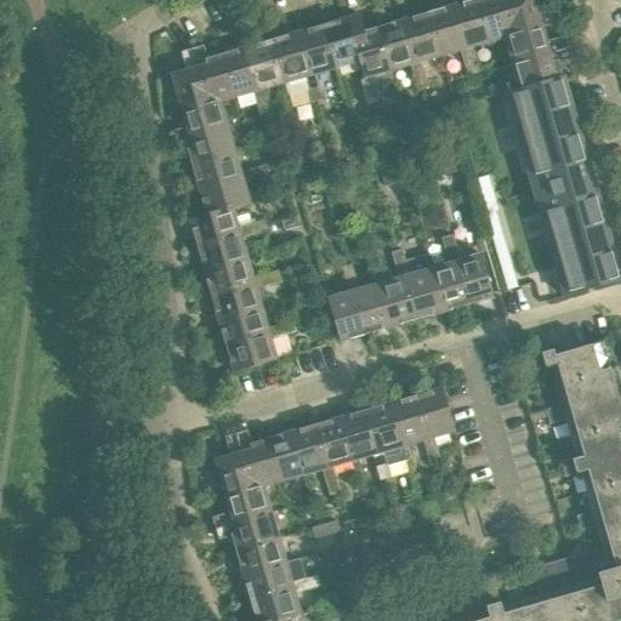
[(479,0),(473,0),(453,6),(466,50),(471,47),(491,41),(479,0)]
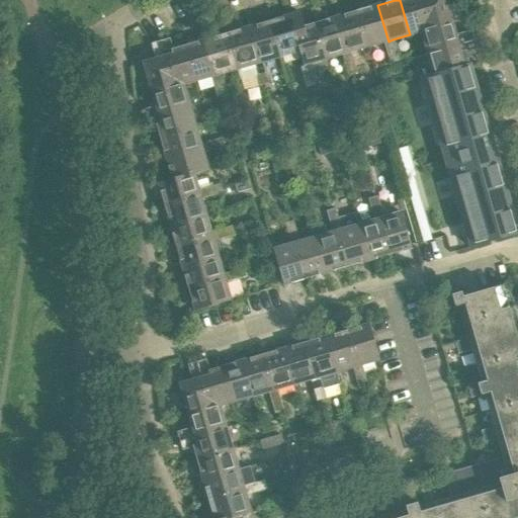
[(400,0),(410,34),(421,31),(430,29),(421,0),(400,0)]
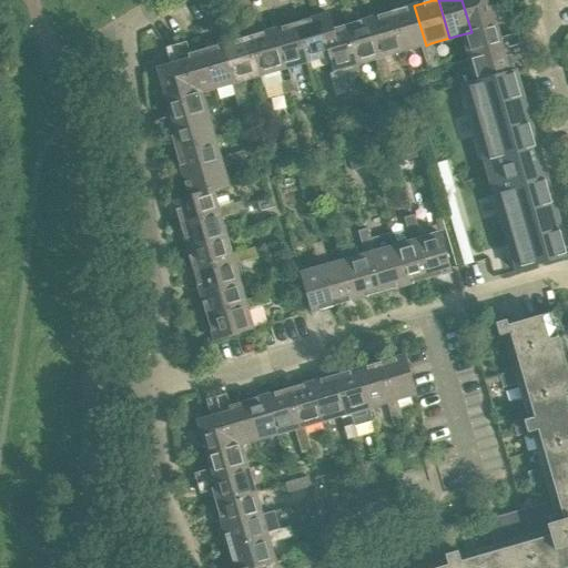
[(462,0),(472,32),(496,24),(488,0),(462,0)]
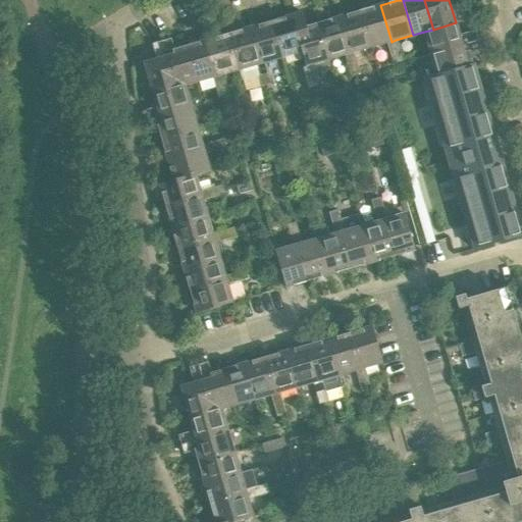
[(380,5),(360,11),(370,48),(386,43),(389,53),(399,50),(396,40),(392,42),(380,5)]
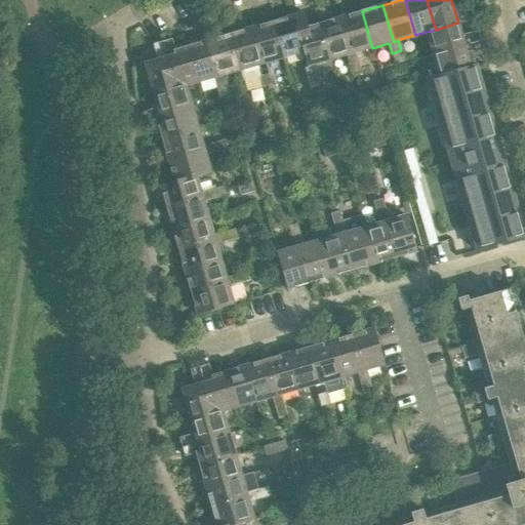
[(362,11),(339,17),(351,54),(356,52),(372,48),(362,11)]
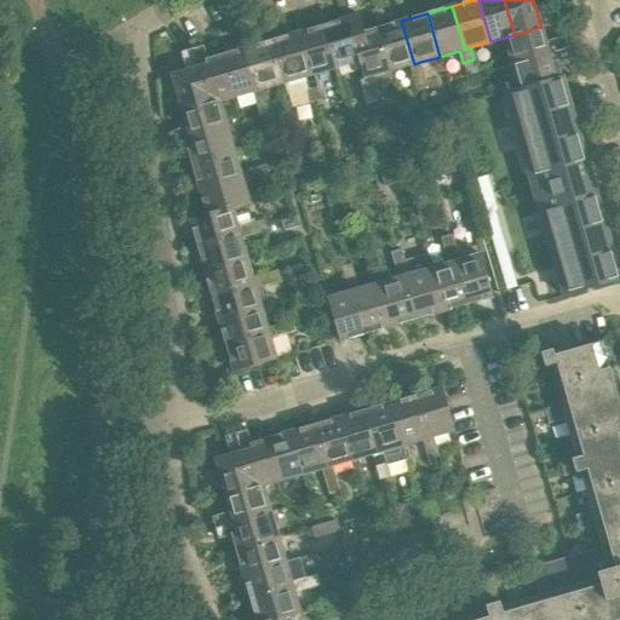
[(359,15),(348,18),(352,35),(360,62),(359,62),(363,78),(369,76),(373,89),(362,92),(366,105),(377,102),(375,98),(383,95),(386,91),(388,87),(390,84),(392,81),(390,70),(377,28),(363,32),(359,15)]
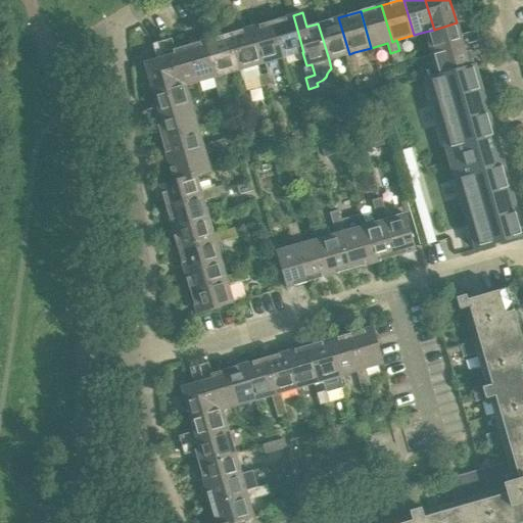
[(293,15),(272,21),(282,58),(302,52),(303,52),(297,30),(293,15)]
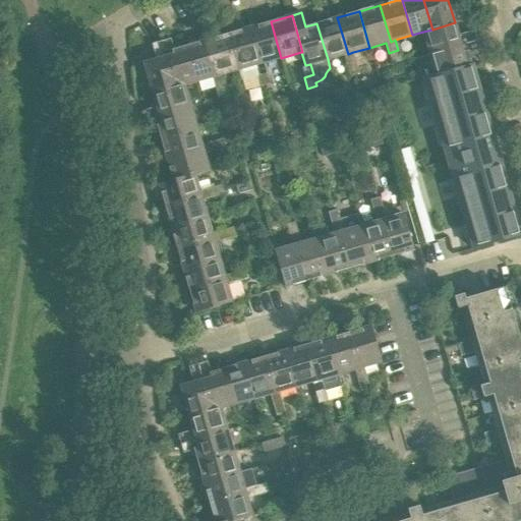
[(337,17),(316,23),(328,59),(344,55),(347,65),(356,63),(353,52),(348,54),(337,17)]
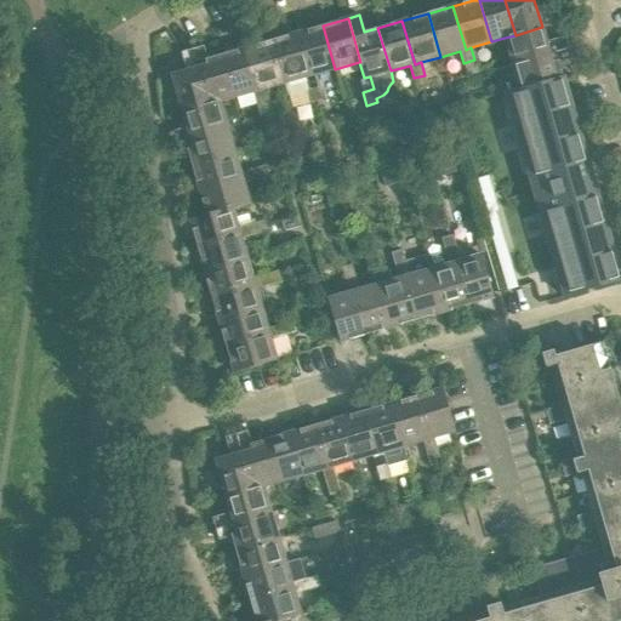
[(323,26),(297,33),(309,77),(314,75),(335,69),(323,26)]
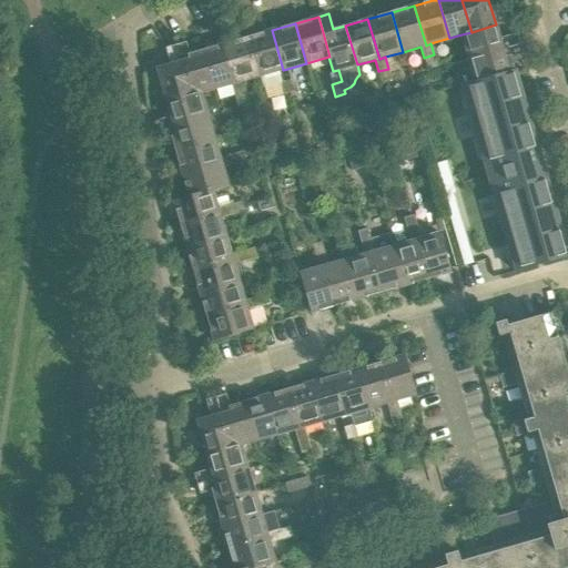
[(472,32),(462,34),(468,59),(519,44),(516,34),(500,39),(496,24),(472,32)]
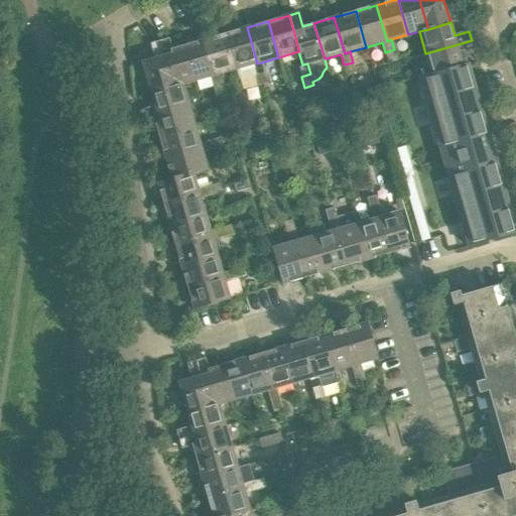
[(247,27),(226,33),(236,70),(239,80),(256,75),(264,73),(261,62),(257,63),(247,27)]
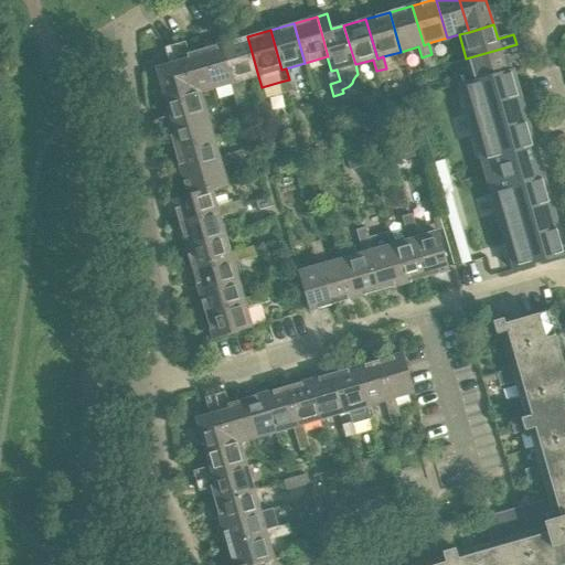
[(247,36),(224,43),(235,83),(241,82),(258,76),(247,36)]
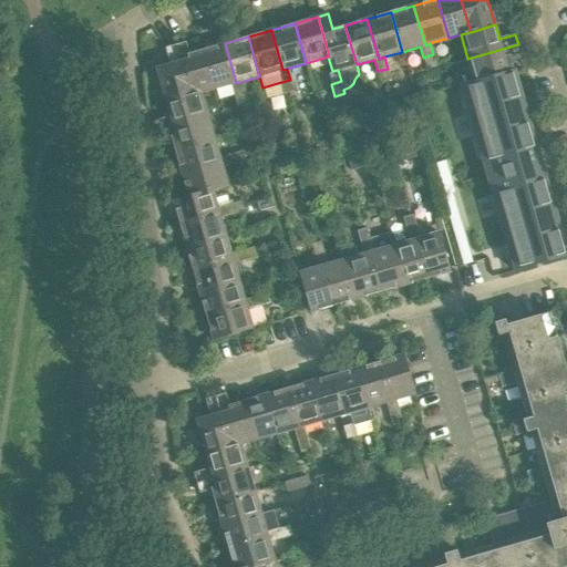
[(186,42),(175,45),(189,95),(199,93),(199,94),(213,90),(200,50),(183,55),(182,51),(187,50),(186,42)]
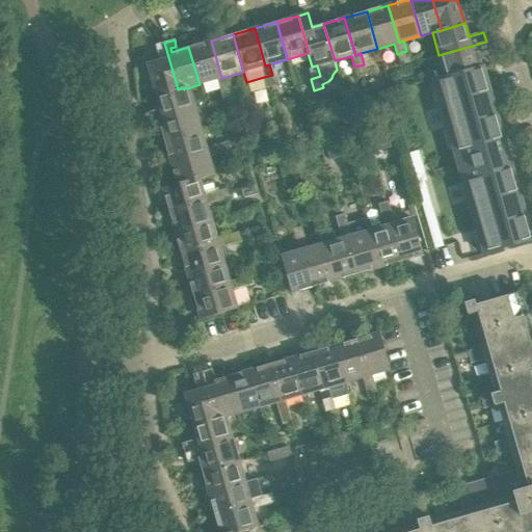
[(211,41),(188,47),(200,84),(216,79),(220,90),(229,87),(227,77),(221,78),(211,41)]
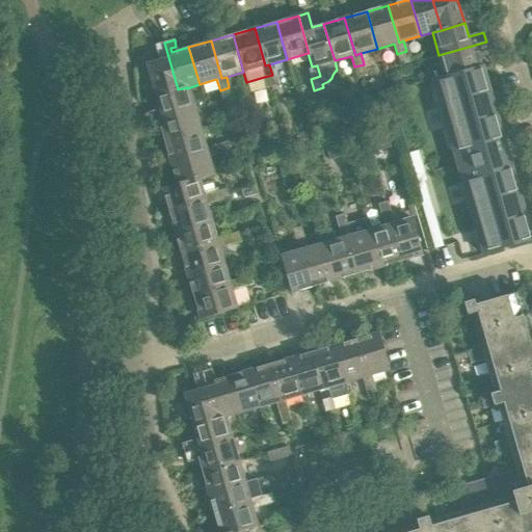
[(486,42),(439,55),(445,76),(445,77),(482,67),(478,53),(489,51),(486,42)]
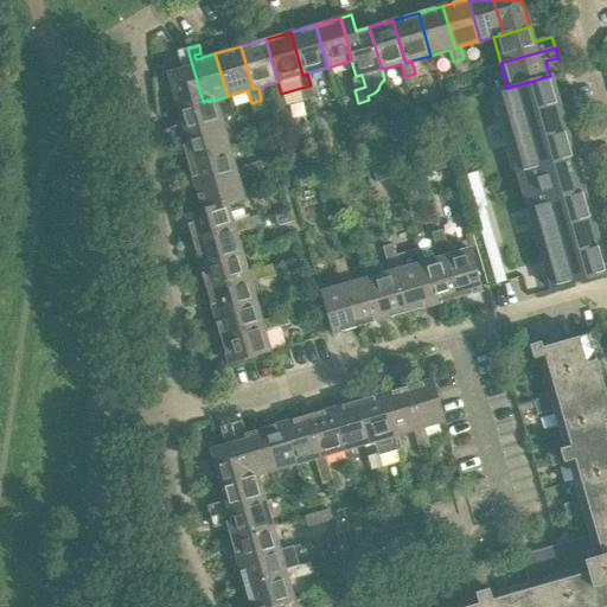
[(167,74),(178,109),(203,102),(187,49),(178,51),(183,69),(167,74)]
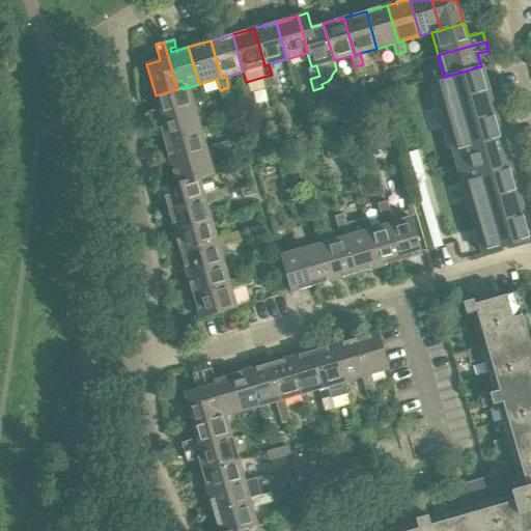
[(406,51),(396,54),(399,65),(409,62),(406,51)]
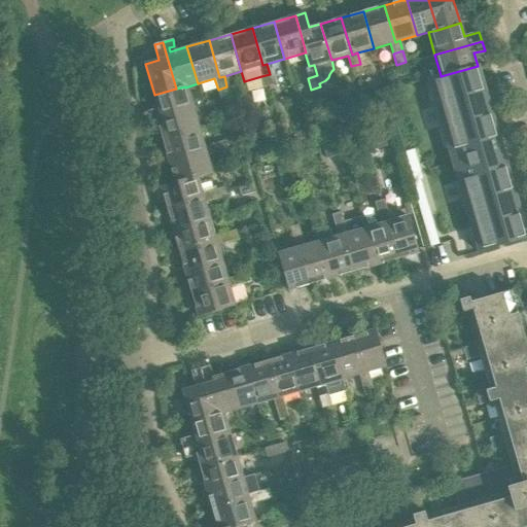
[(360,64),(351,66),(354,77),(363,74),(360,64)]
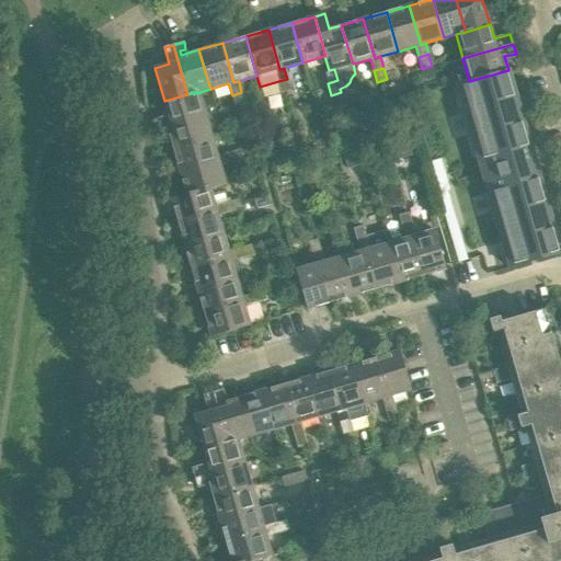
[(324,71),(328,83),(338,80),(334,69),(329,70),(324,71)]
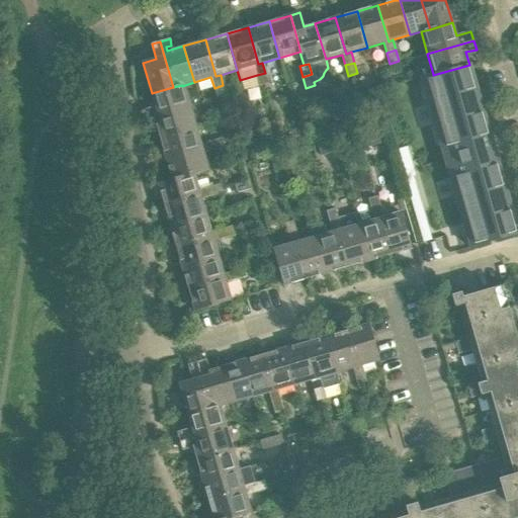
[(433,75),(421,78),(439,142),(440,144),(441,148),(444,156),(447,168),(452,186),(464,226),(470,247),(501,239),(505,237),(517,233),(496,158),(491,139),(484,116),(479,97),(471,74),(469,67),(469,65),(433,75)]
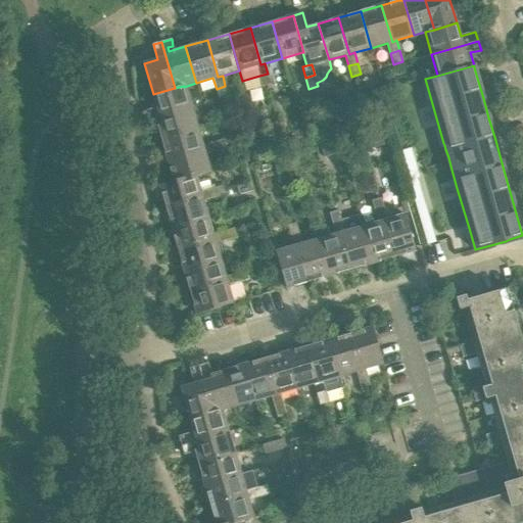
[(268,74),(259,76),(263,87),(271,84),(268,74)]
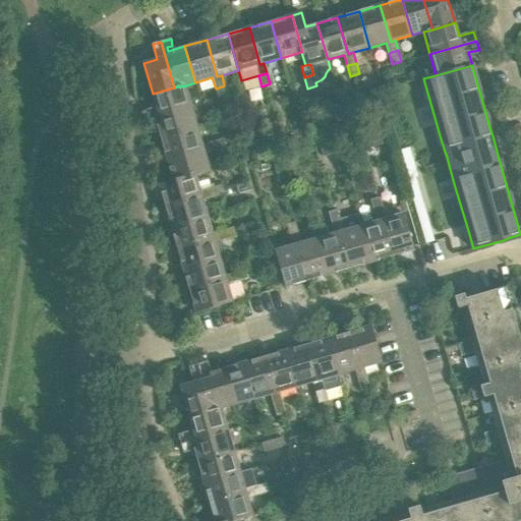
[(141,112),(145,121),(189,108),(183,87),(183,85),(174,88),(153,94),(157,107),(141,112)]
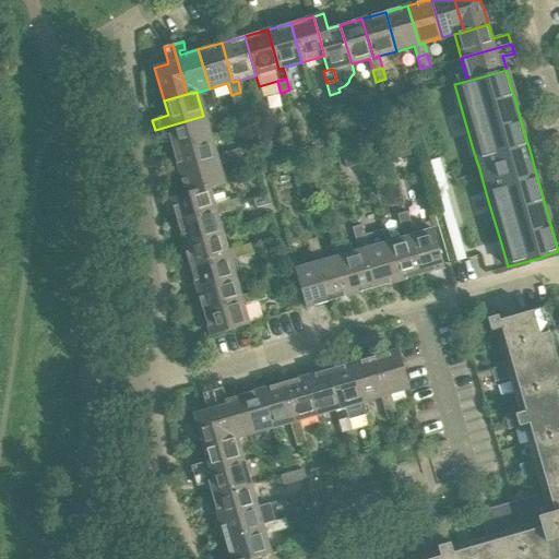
[(240,92),(232,95),(235,106),(245,103),(240,92)]
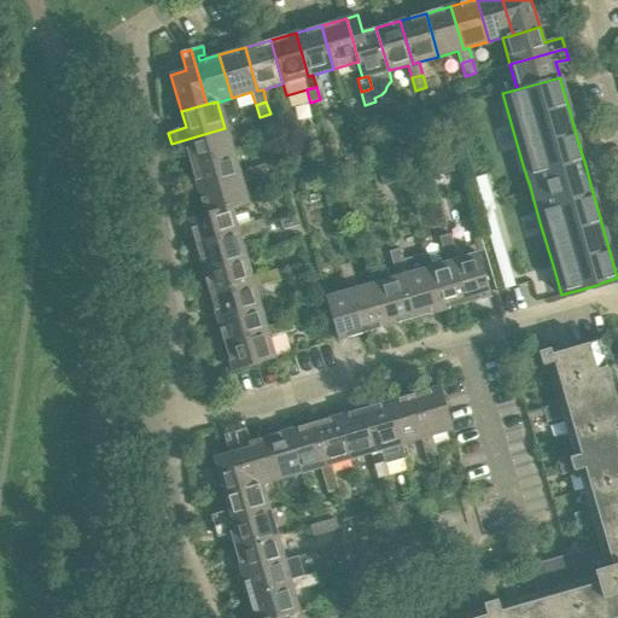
[(186,151),(191,165),(233,152),(225,128),(172,144),(174,155),(182,152),(180,145),(185,144),(186,151)]
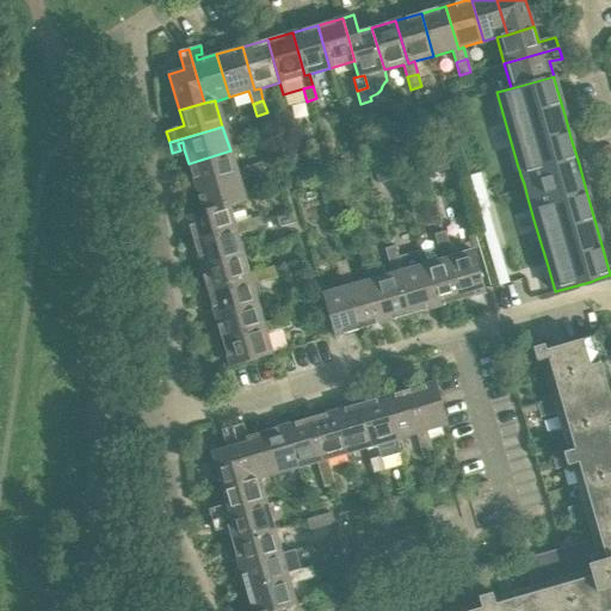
[(381,150),(383,160),(397,155),(394,147),(381,150)]
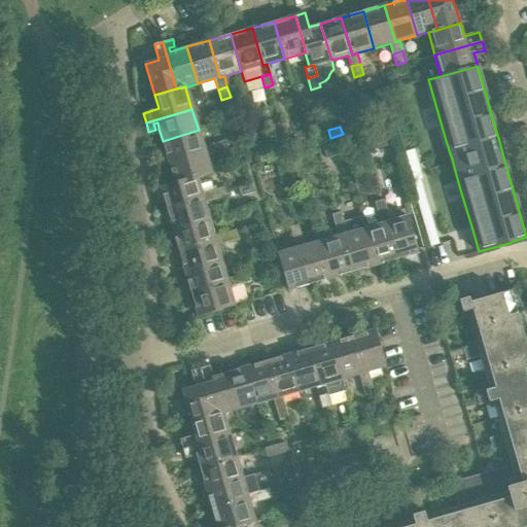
[(163,141),(169,163),(205,151),(204,147),(199,130),(163,141)]
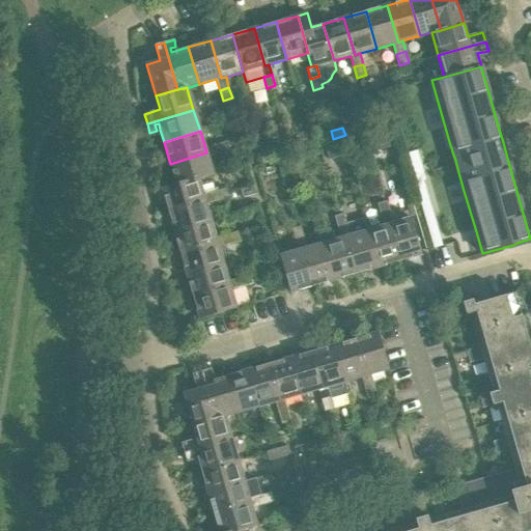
[(216,145),(219,155),(229,150),(226,142),(216,145)]
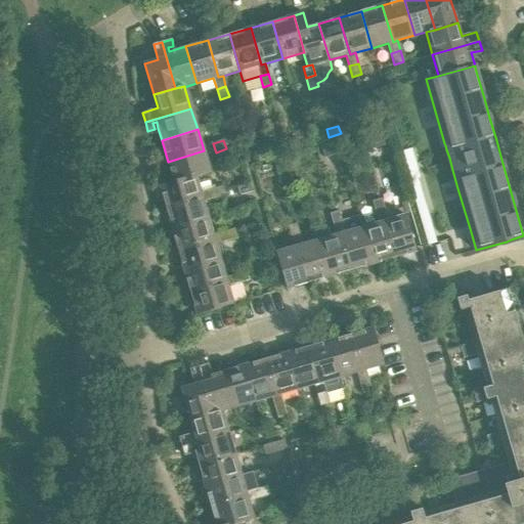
[(322,145),(325,158),(341,154),(338,141),(322,145)]
